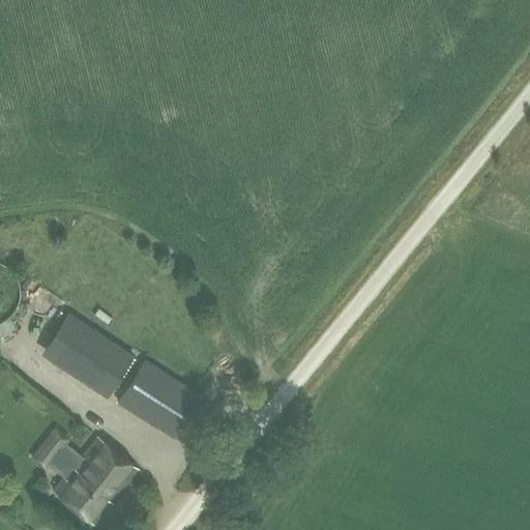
[(68,313),(46,347),(109,390),(133,356),(68,313)]
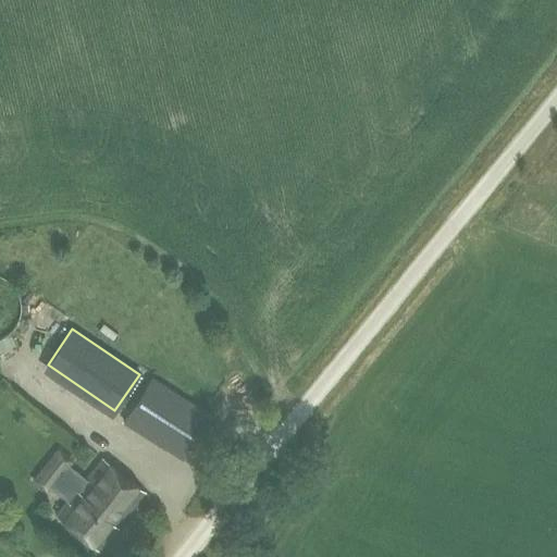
[(210,415),(152,379),(124,422),(182,459),(210,415)]
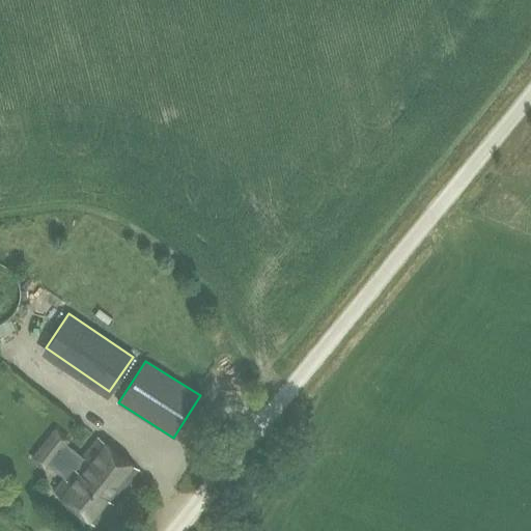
[(99,437),(76,464),(54,491),(93,524),(139,470),(99,437)]
